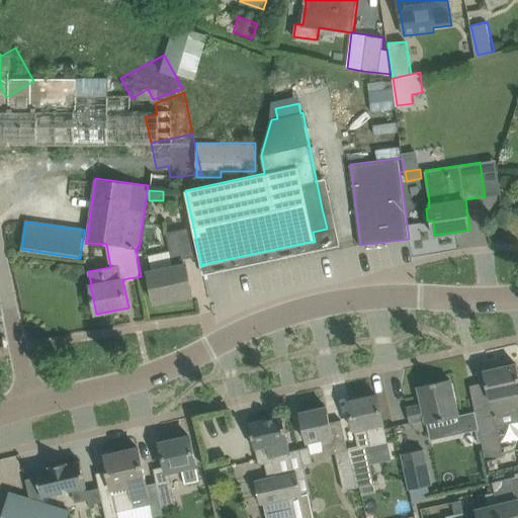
[(199,255),(193,227),(167,233),(170,250),(149,255),(152,268),(148,269),(155,303),(192,294),(186,264),(185,264),(183,258),(199,255)]
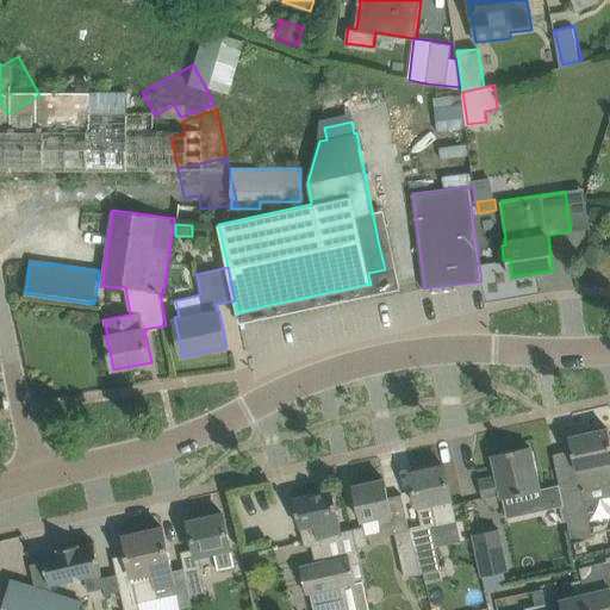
[(590,522),(583,491),(609,484),(609,434),(609,429),(570,437),(577,470),(558,474),(568,531),(592,533),(590,522)]
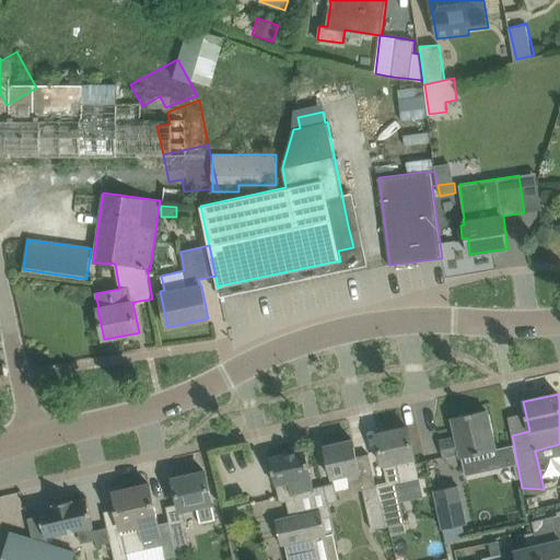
[(453,417),(457,434),(440,439),(444,457),(459,454),(459,457),(496,450),(487,409),(453,417)]
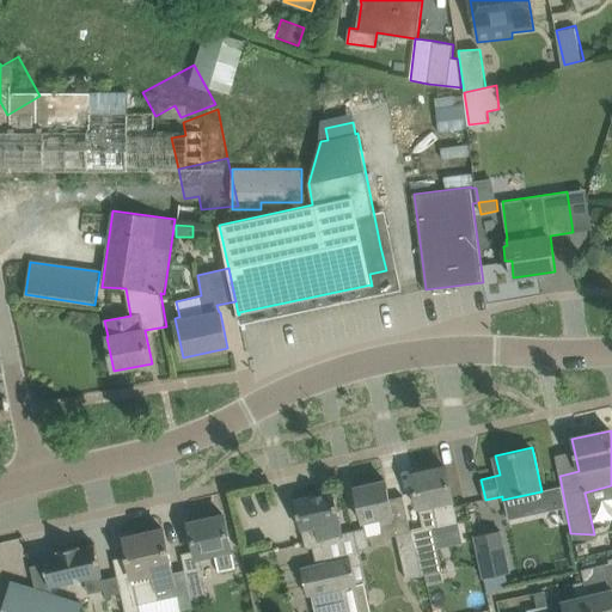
[(458,521),(452,490),(446,466),(411,475),(423,528),(458,521)]
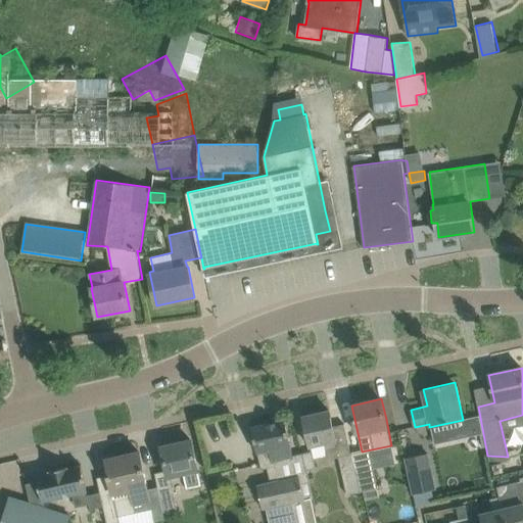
[(303,413),(311,447),(312,447),(326,444),(329,459),(339,457),(347,494),(361,491),(355,467),(352,456),(351,456),(345,428),(334,430),(330,411),(304,416),(303,413)]
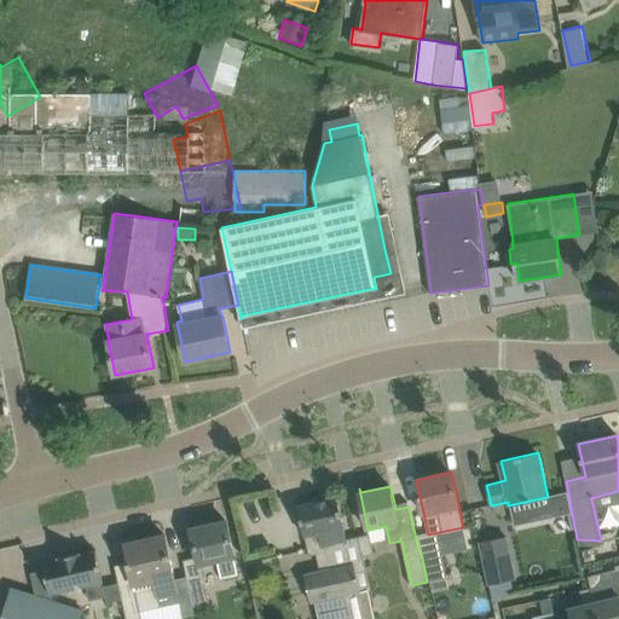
[(327,551),(329,567),(354,562),(362,591),(370,590),(363,555),(359,536),(347,538),(339,497),(299,505),(310,555),(327,551)]
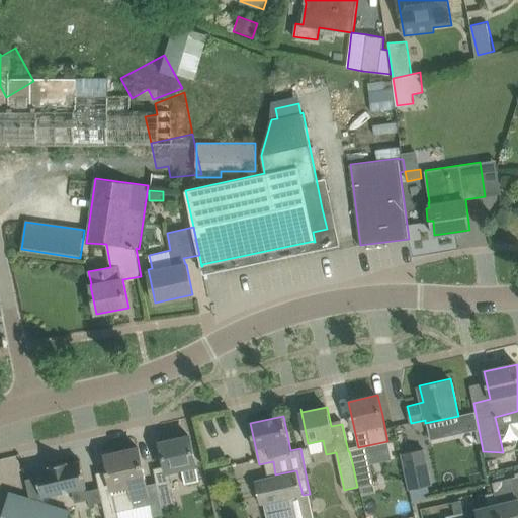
[(160,443),(165,465),(167,472),(183,469),(186,484),(200,480),(190,436),(160,443)]
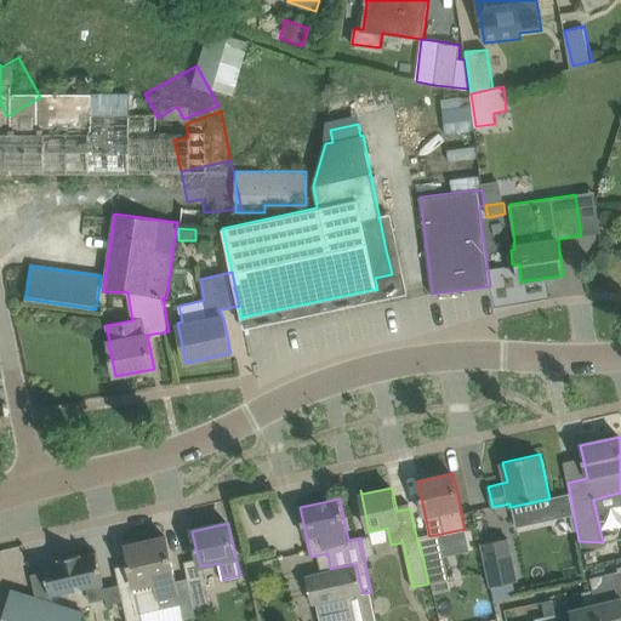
[(360,537),(364,557),(375,556),(371,537),(371,535),(370,535),(360,537)]
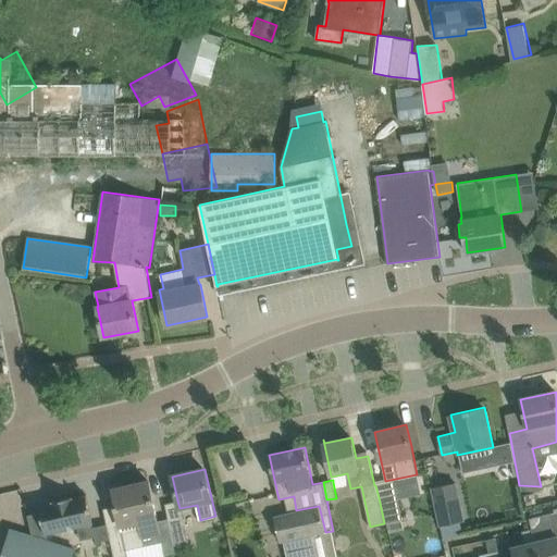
[(108,524),(107,524),(110,540),(111,540),(114,556),(127,556),(126,549),(128,549),(131,556),(146,553),(144,545),(146,545),(144,537),(161,533),(149,482),(113,490),(116,505),(103,508),(108,524)]
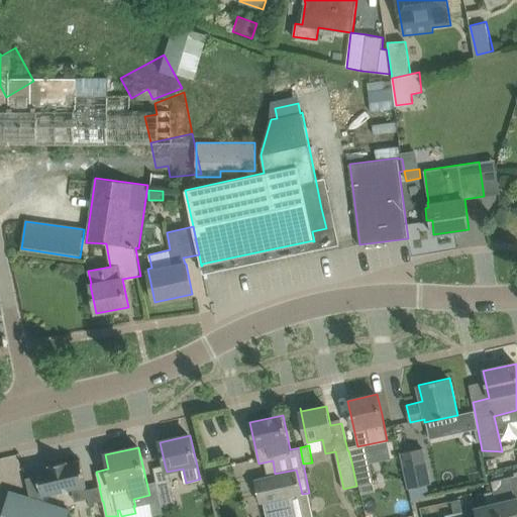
[(400,455),(409,491),(430,486),(421,450),(400,455)]
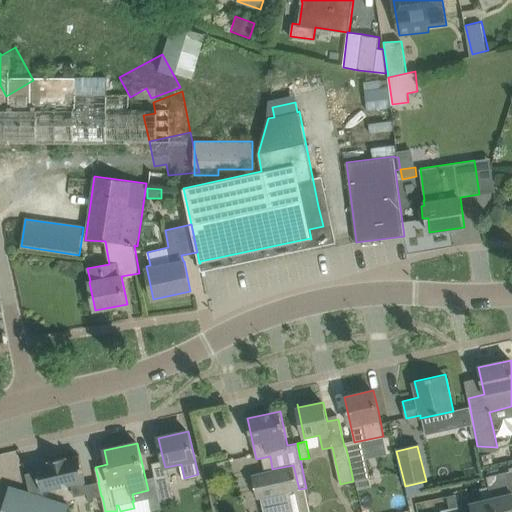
[(370,478),(365,453),(348,457),(353,481),(370,478)]
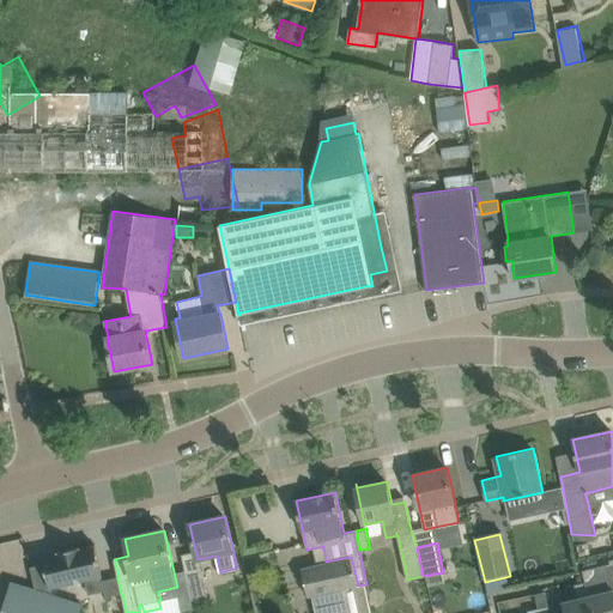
[(43,557),(50,588),(102,576),(96,546),(82,548),(80,547),(58,552),(58,554),(43,557)]
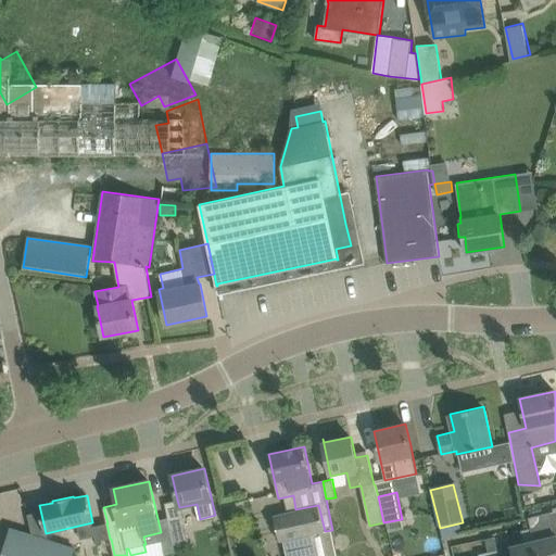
[(318,505),(295,509),(274,514),(280,542),(283,541),(287,555),(338,555),(332,530),(325,531),(318,505)]
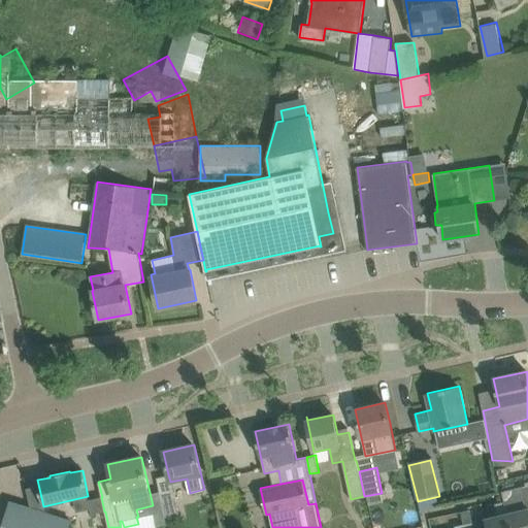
[(502,492),(504,500),(510,527),(527,527),(527,506),(523,487),(502,492)]
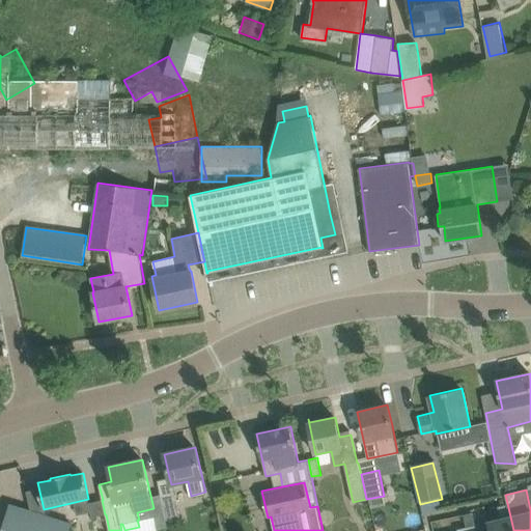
[(161,494),(166,519),(179,515),(174,492),(161,494)]
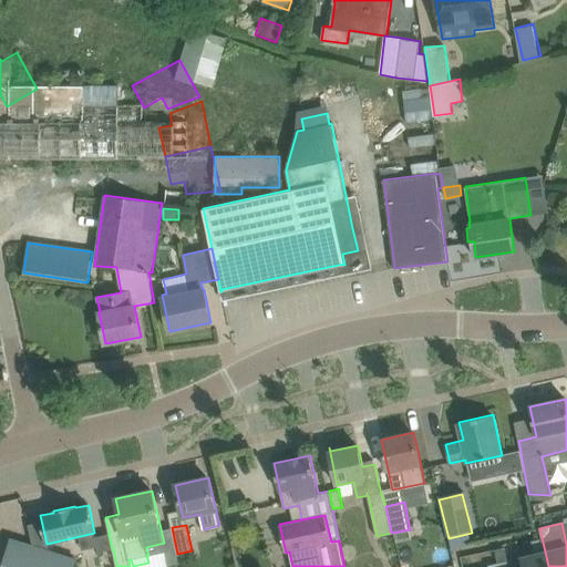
[(112,549),(109,534),(95,537),(99,553),(112,549)]
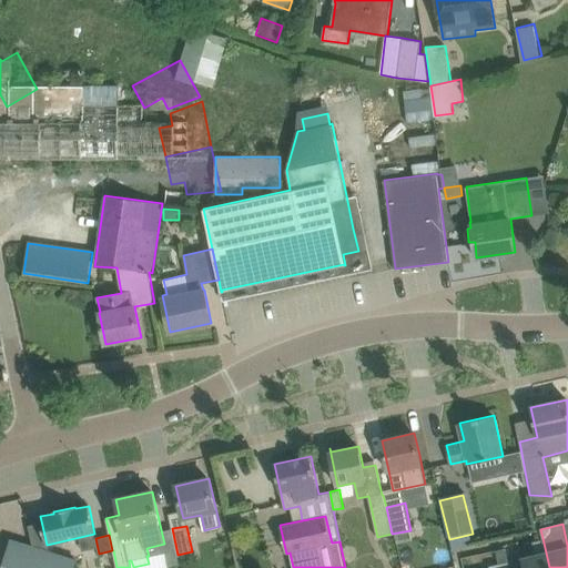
[(549,567),(543,538),(533,540),(536,554),(521,558),(524,567),(549,567)]
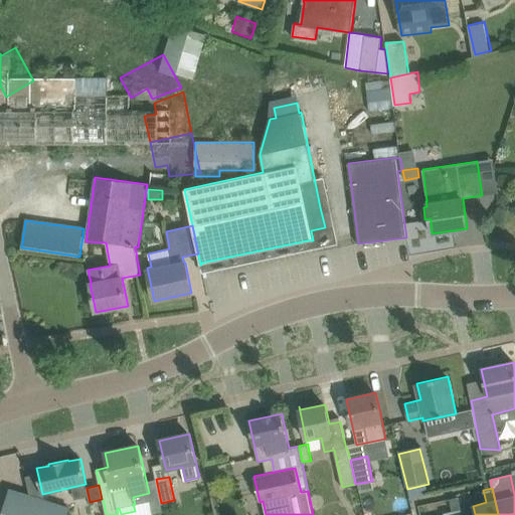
[(9,490),(1,514),(67,514),(70,509),(9,490)]
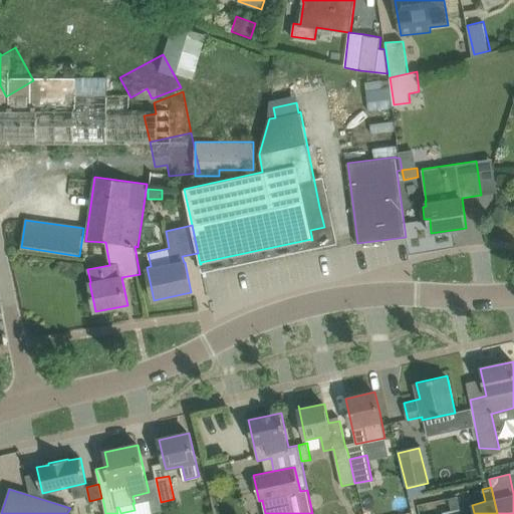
[(462,513),(458,496),(449,498),(452,510),(452,513),(462,513)]
